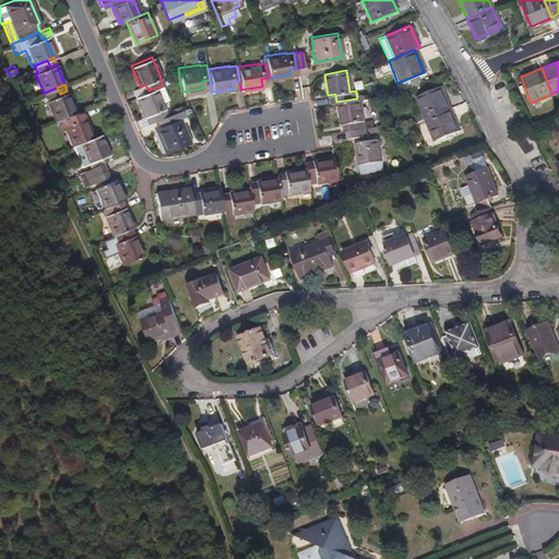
[(149,91),(145,84),(140,86),(131,91),(133,97),(142,93),(149,91)]
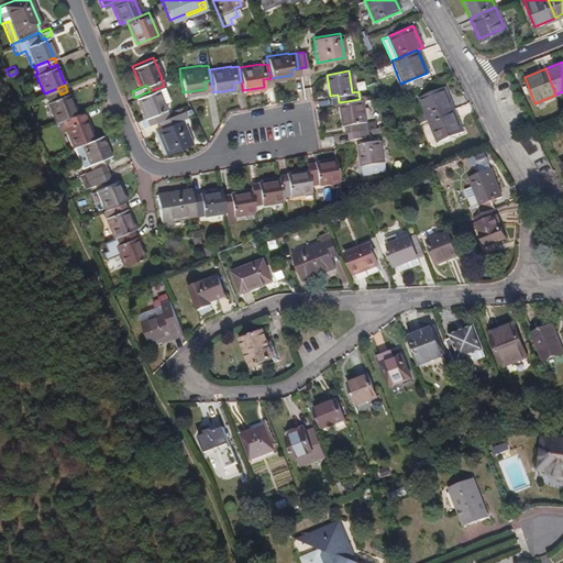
[(450,108),(441,86),(415,97),(424,119),(450,108)]
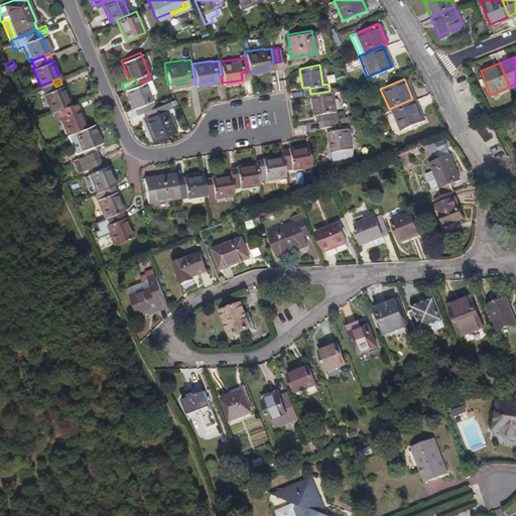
[(70,104),(61,84),(55,87),(52,81),(40,86),(39,87),(42,93),(40,93),(48,112),(54,110),(68,104),(70,104)]
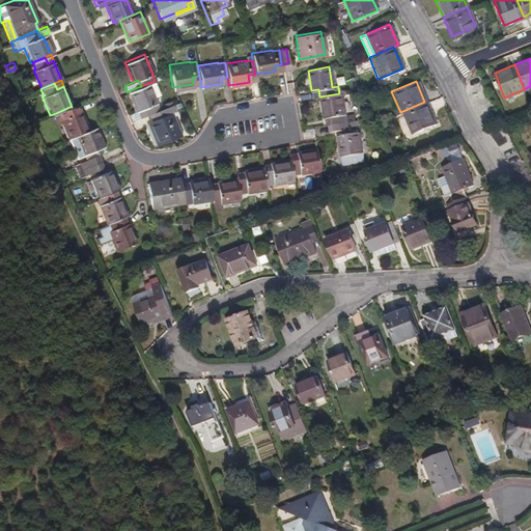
[(156,103),(148,83),(141,86),(135,88),(127,92),(135,111),(141,109),(143,115),(144,115),(158,109),(155,103),(156,103)]
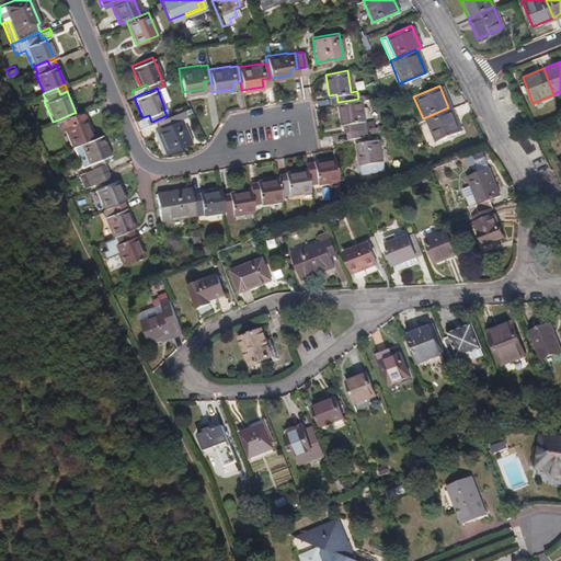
[(339,102),(342,124),(348,123),(350,129),(365,127),(368,127),(374,126),(371,119),(365,121),(362,98),(358,99),(339,102)]
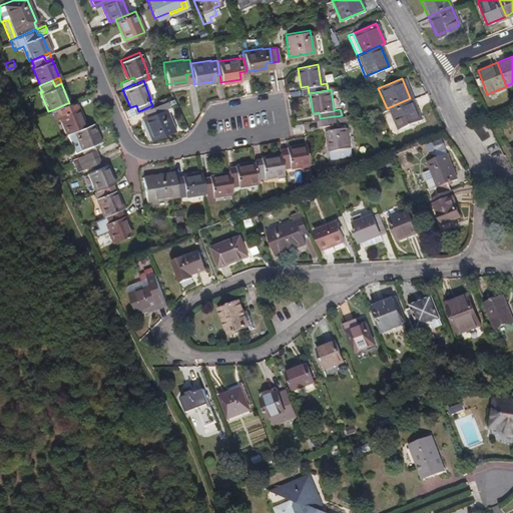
[(419,119),(410,98),(387,108),(395,129),(419,119)]
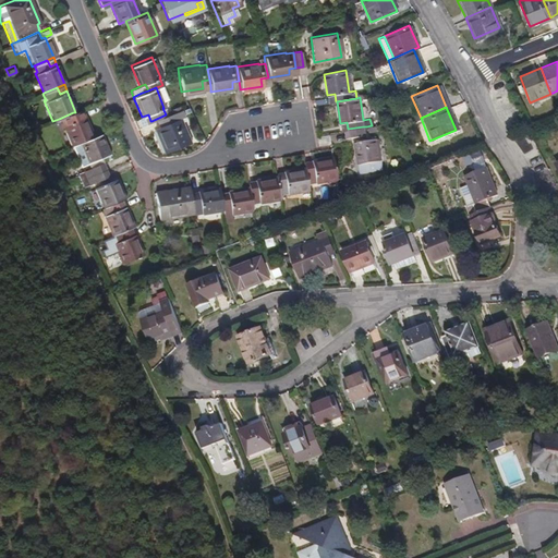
[(190,141),(180,117),(184,114),(182,108),(166,114),(168,121),(154,126),(164,150),(190,141)]
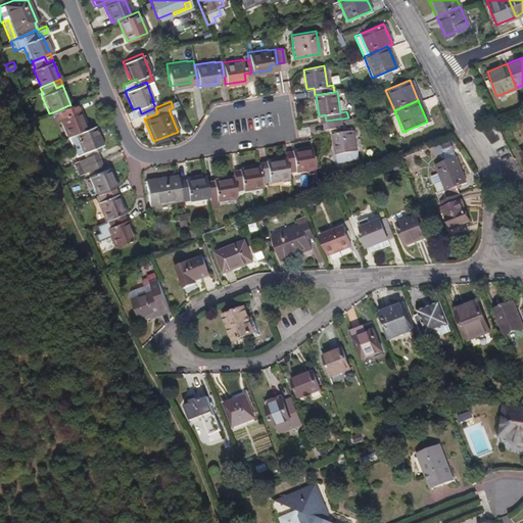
[(79,108),(76,103),(70,105),(68,105),(72,111),(79,108)]
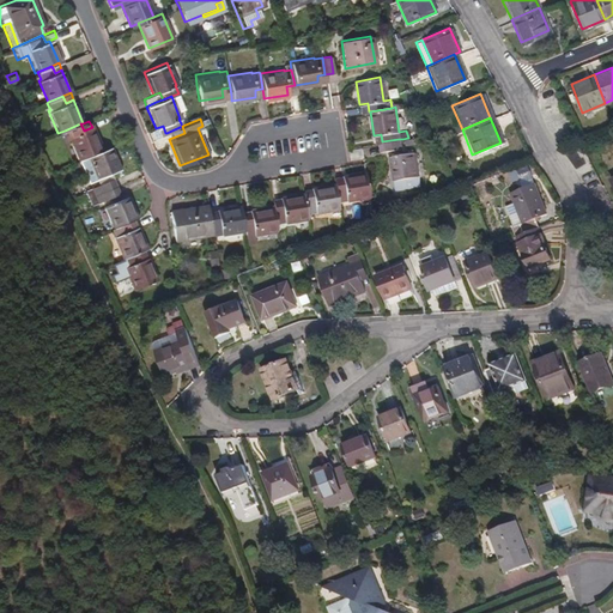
[(101,150),(92,127),(84,131),(80,123),(65,131),(68,138),(66,138),(76,161),(78,159),(85,157),(101,150)]
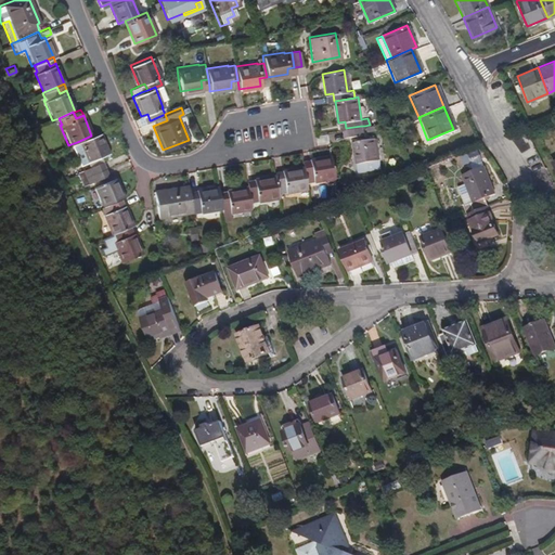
[(150,120),(147,114),(141,116),(143,123),(150,120)]
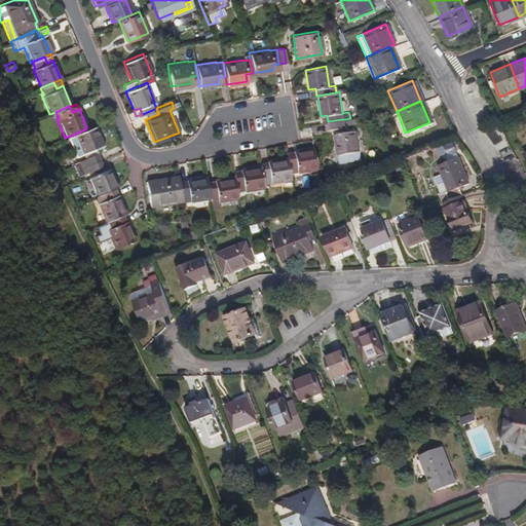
[(158,114),(156,108),(143,114),(145,119),(158,114)]
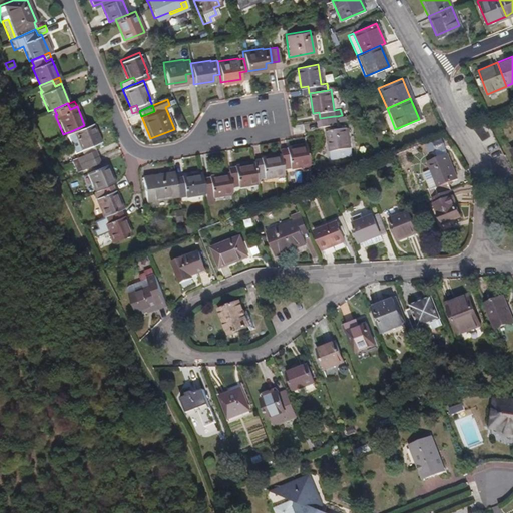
[(335,123),(334,116),(320,118),(321,125),(335,123)]
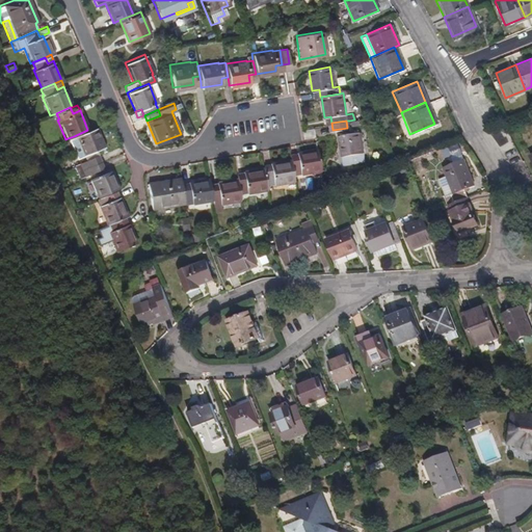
[(74,136),(68,138),(76,157),(77,157),(81,155),(97,149),(102,147),(95,127),(87,130),(74,136)]
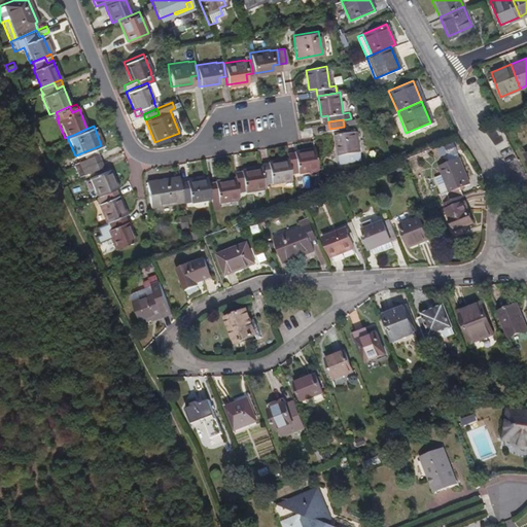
[(359,150),(355,131),(334,134),(337,153),(339,153),(340,162),(358,159),(357,151),(359,150)]
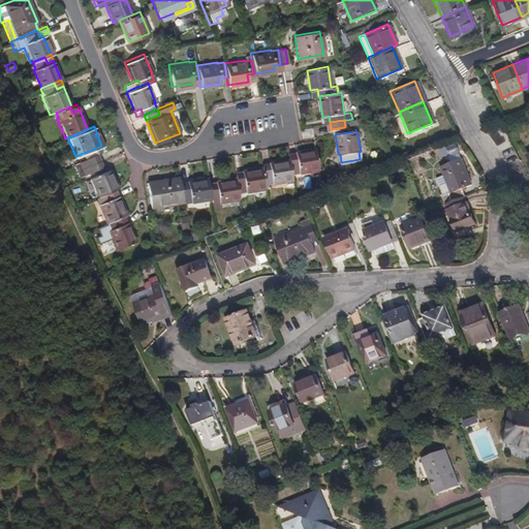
[(317,168),(313,146),(293,149),(294,156),(287,157),(289,172),(298,170),(298,172),(317,168)]
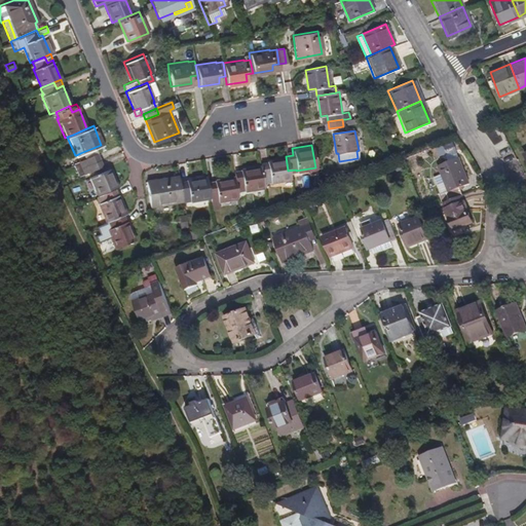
[(101,157),(96,147),(80,153),(76,155),(79,160),(92,154),(95,160),(101,157)]
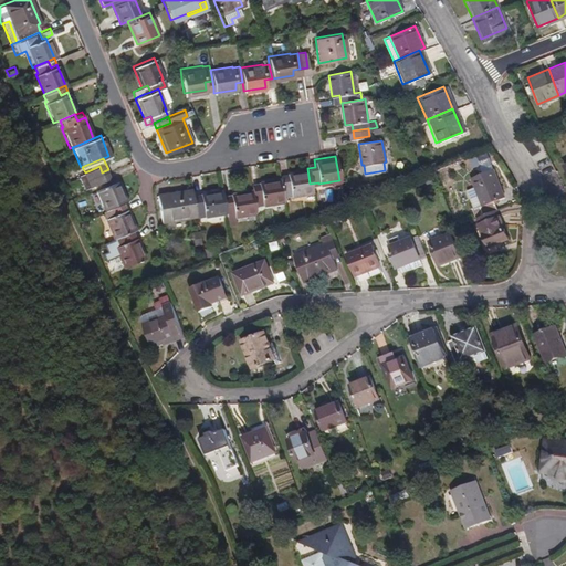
[(80,175),(82,180),(87,178),(102,173),(100,166),(85,173),(80,175)]
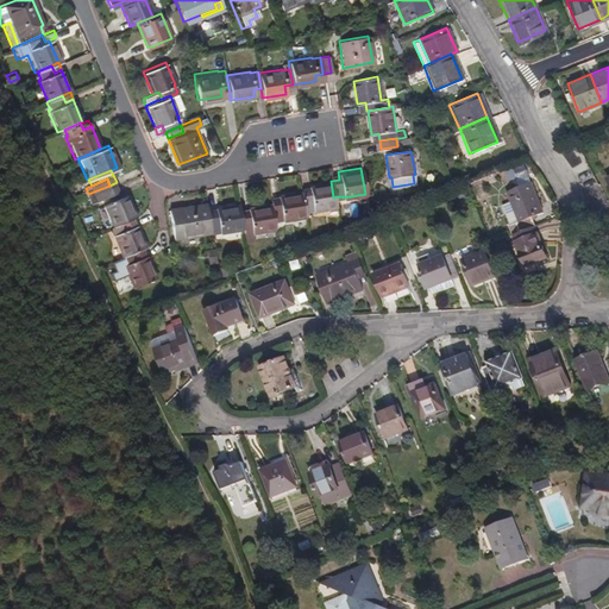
[(331,181),(331,179),(307,183),(308,190),(300,193),(302,208),(311,207),(311,208),(334,205),(333,198),(331,181)]
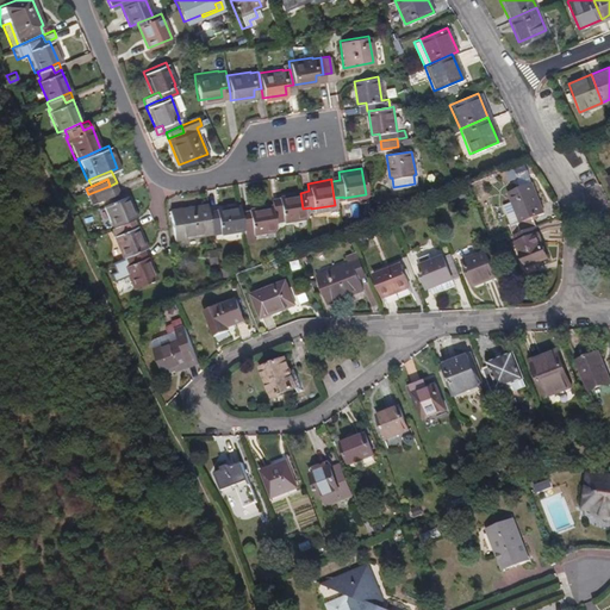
[(117,182),(110,186),(113,193),(119,191),(117,182)]
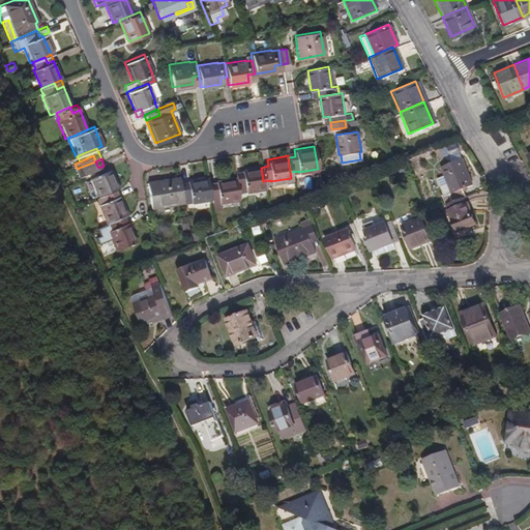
[(79,175),(98,168),(95,162),(82,167),(77,169),(79,175)]
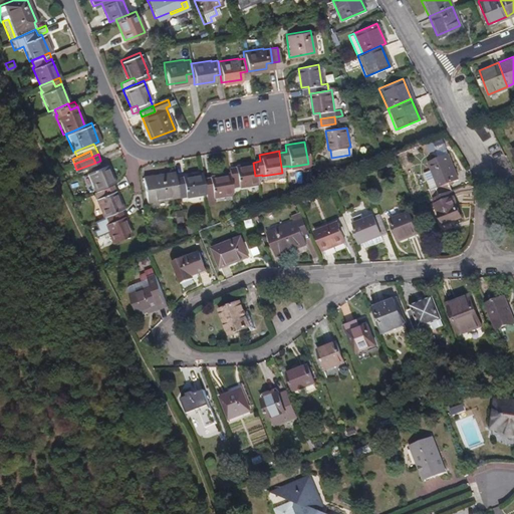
[(457,182),(447,157),(426,165),(430,173),(436,190),(429,192),(429,193),(431,200),(432,199),(448,193),(451,192),(448,186),(457,182)]
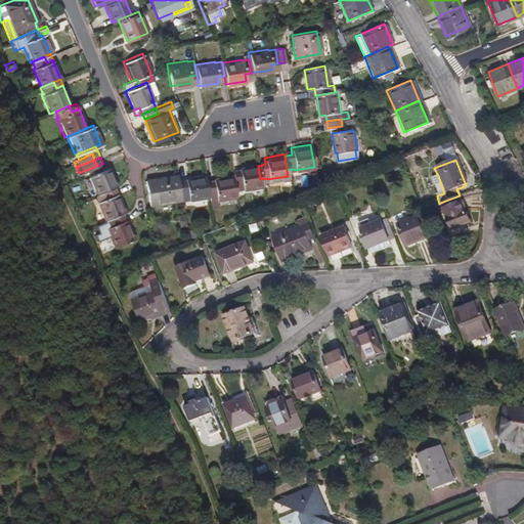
[(66,171),(76,167),(74,162),(63,166),(66,171)]
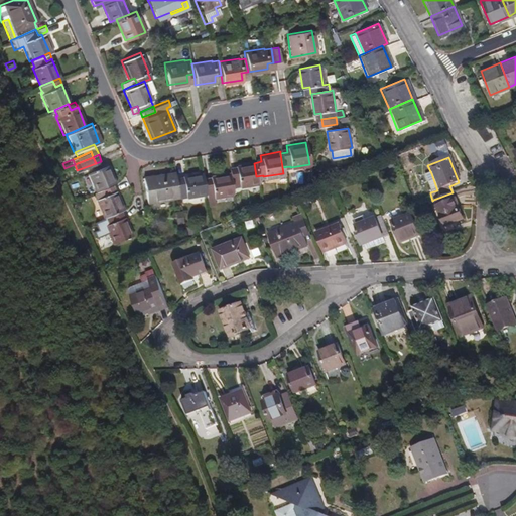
[(254,163),(254,160),(234,163),(236,171),(229,172),(232,189),(236,188),(236,187),(257,183),(256,176),(254,163)]
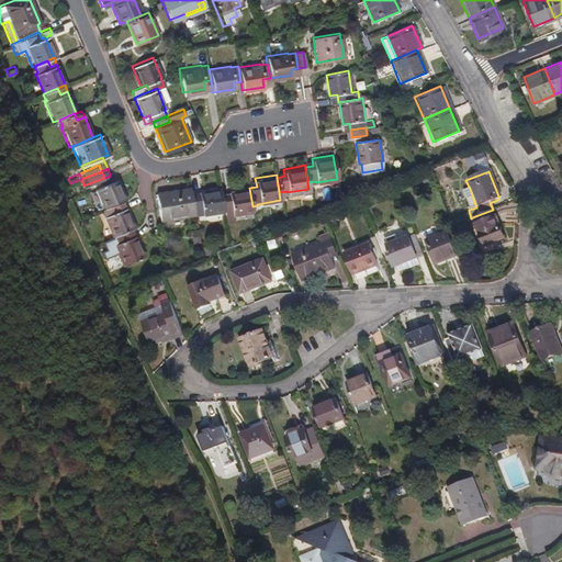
[(124,198),(116,177),(94,186),(103,206),(115,201),(123,199),(124,198)]
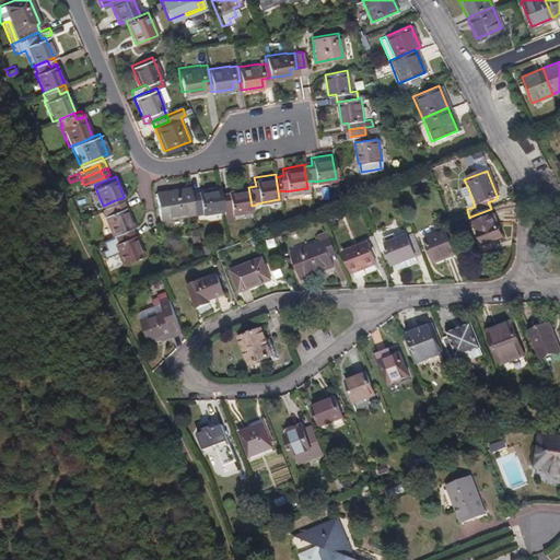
[(190,189),(189,184),(154,190),(160,218),(194,211),(191,197),(190,189)]
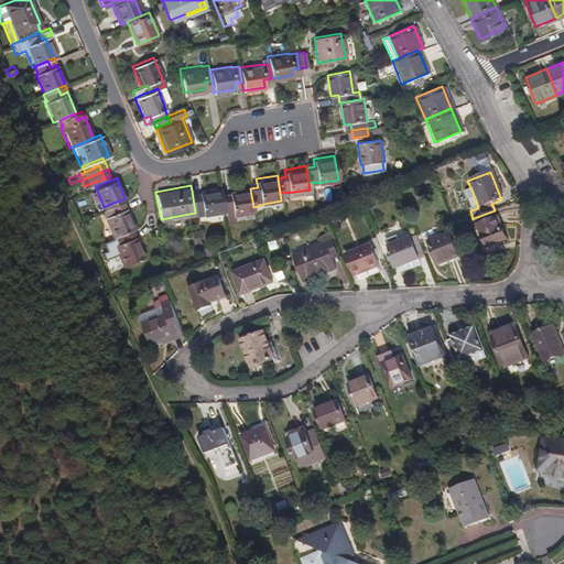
[(221,192),(220,186),(198,190),(199,197),(193,198),(195,213),(202,212),(203,214),(224,209),(223,198),(221,192)]
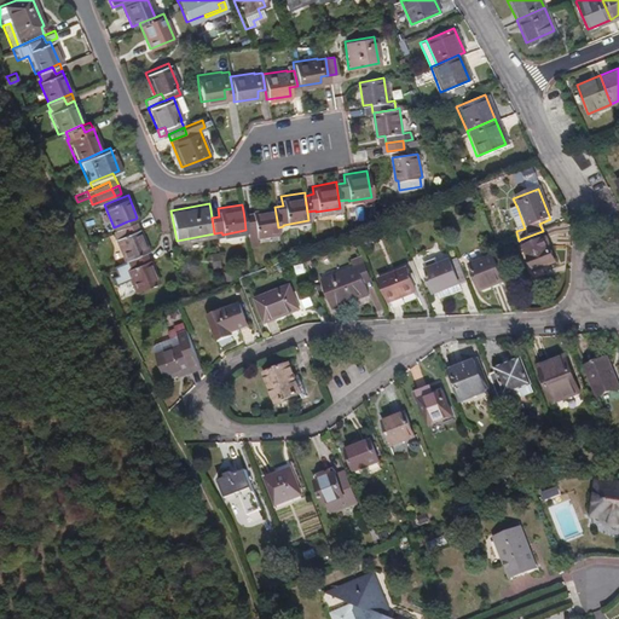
[(275,207),(275,204),(250,209),(252,217),(244,218),(246,230),(247,235),(255,233),(255,235),(279,231),(278,227),(275,207)]
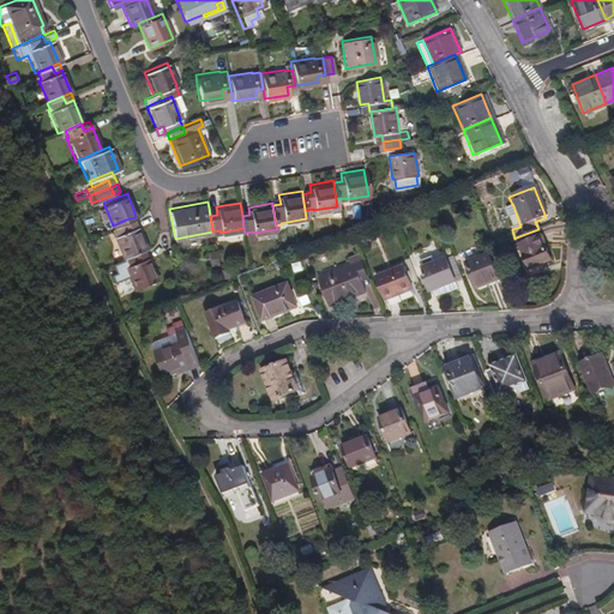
[(521,227),(513,206),(505,210),(512,229),(521,227)]
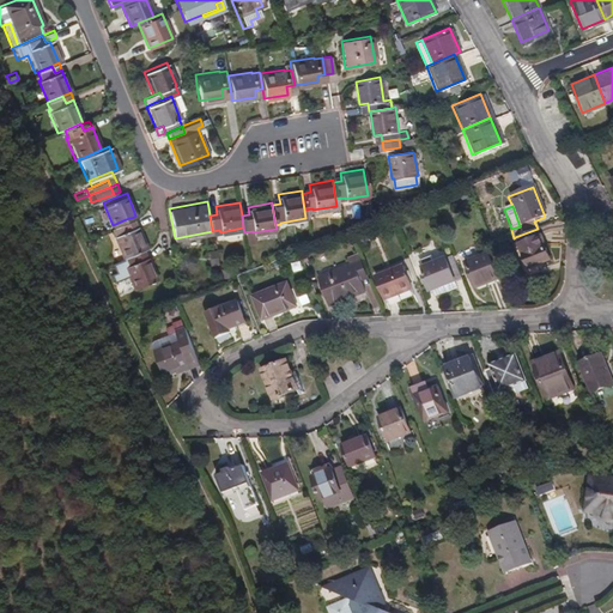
[(137,223),(134,217),(126,219),(129,226),(137,223)]
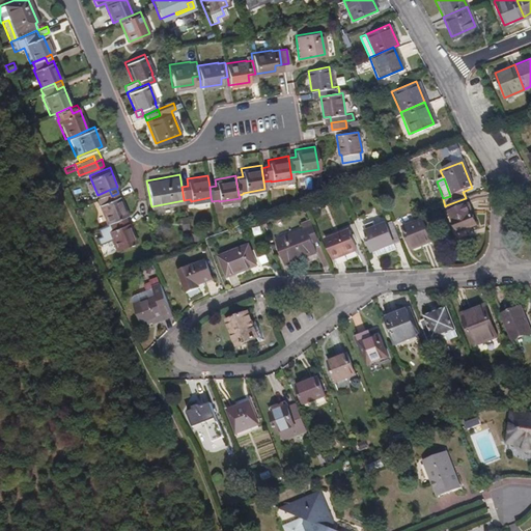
[(127,214),(118,193),(112,196),(109,190),(98,195),(96,196),(99,201),(98,202),(106,222),(117,218),(124,215),(127,214)]
